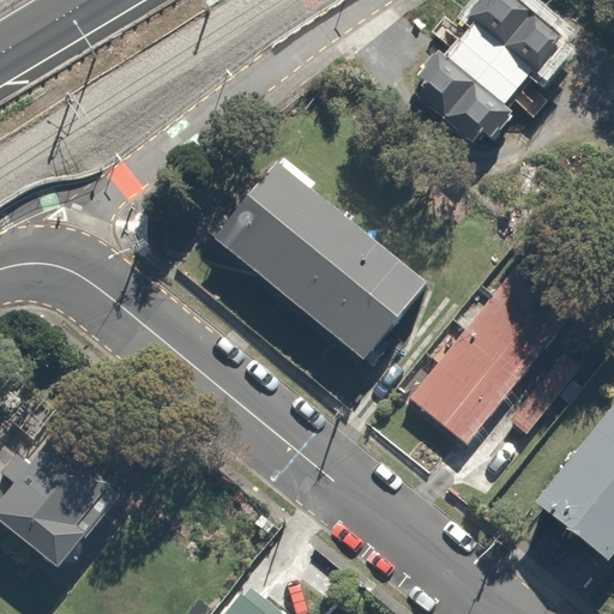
[(572,37),(527,0),(488,0),(414,90),(481,145),(572,37)]
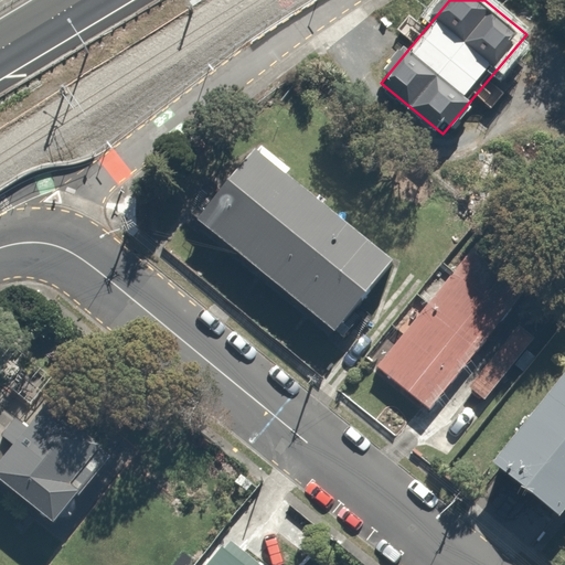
[(198,219),(266,275),(323,204),(255,149),(198,219)]
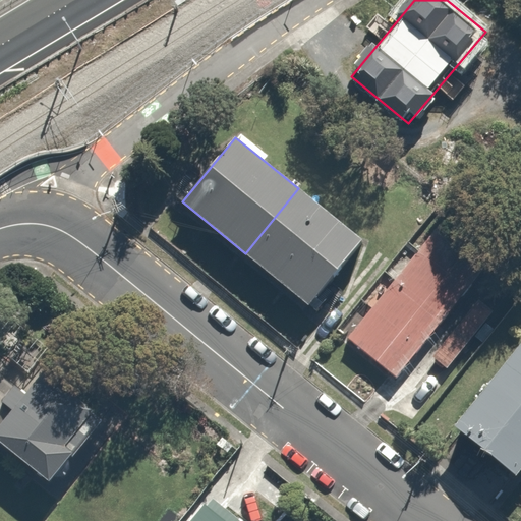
[(298,188),(245,253),(307,304),(361,239),(298,188)]
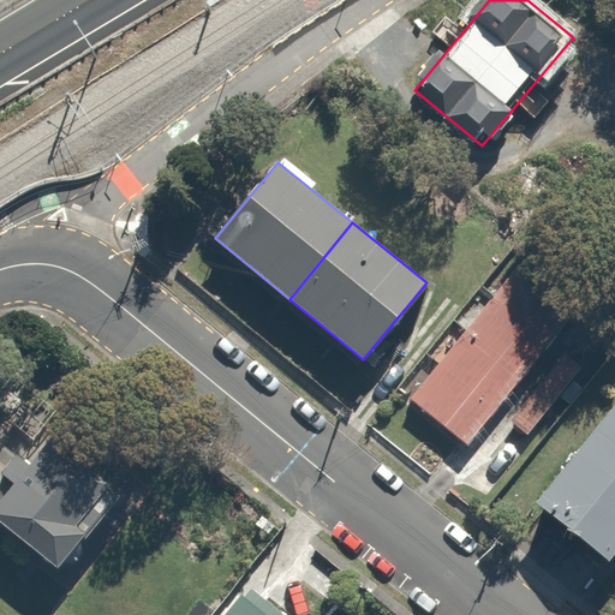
[(521,262),(494,297),(550,342),(579,308),(521,262)]
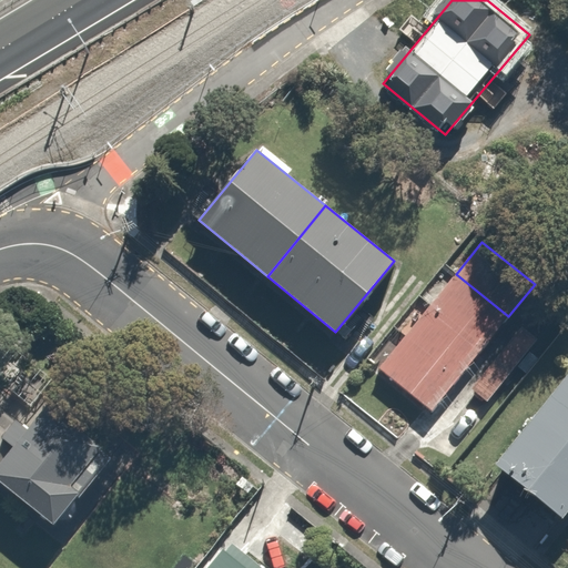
[(456,274),(430,306),(483,348),(508,316),(456,274)]
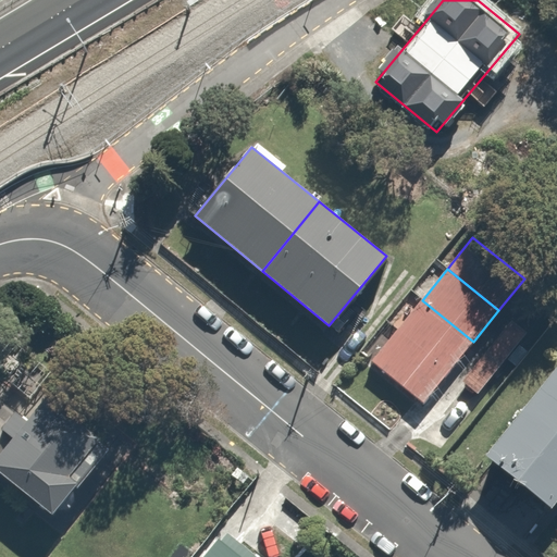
[(422,300),(397,331),(448,371),(473,342),(422,300)]
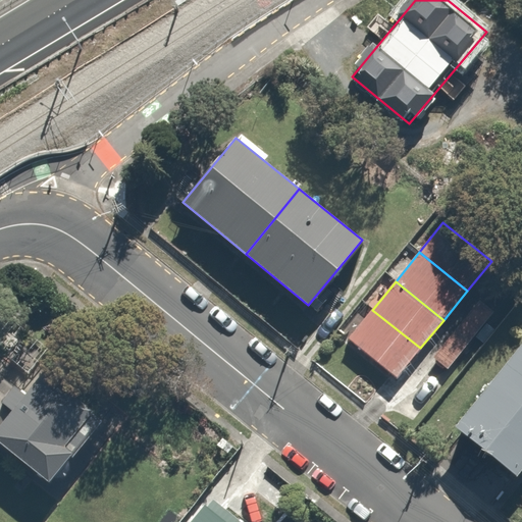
[(449,368),(493,311),(479,301),(434,357),(449,368)]
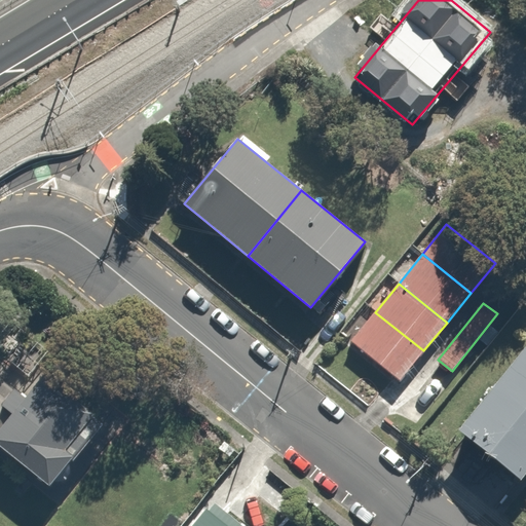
[(375,312),(352,341),(401,379),(423,350),(375,312)]
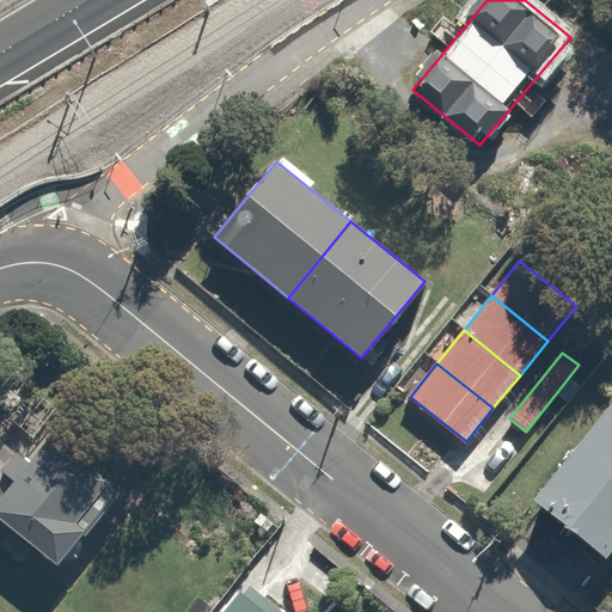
[(611,404),(536,500),(609,558),(611,554),(611,404)]
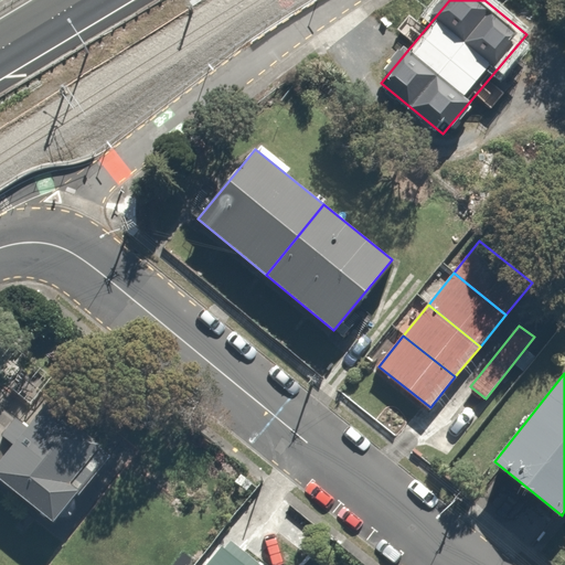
[(49,386),(20,425),(0,409),(0,486),(52,525),(118,438),(49,386)]
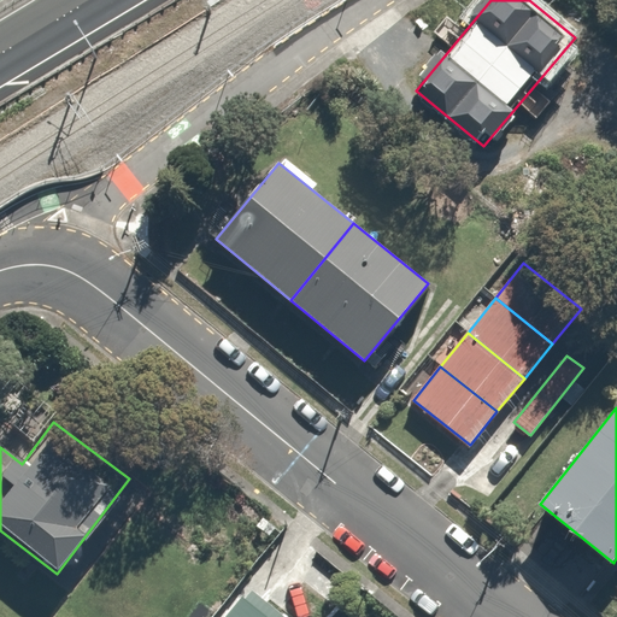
[(275,616),(241,591),(221,616),(275,616)]
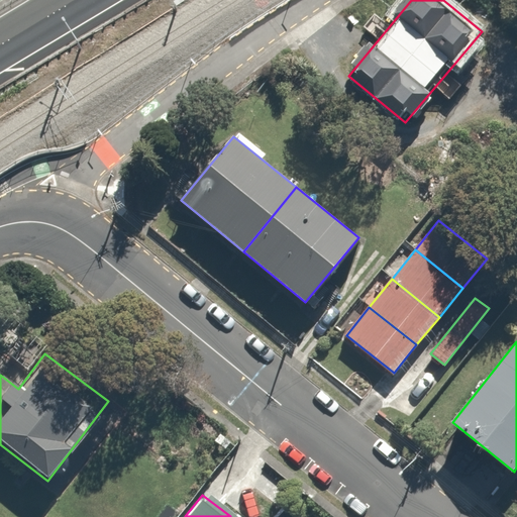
All buildings are outlined.
